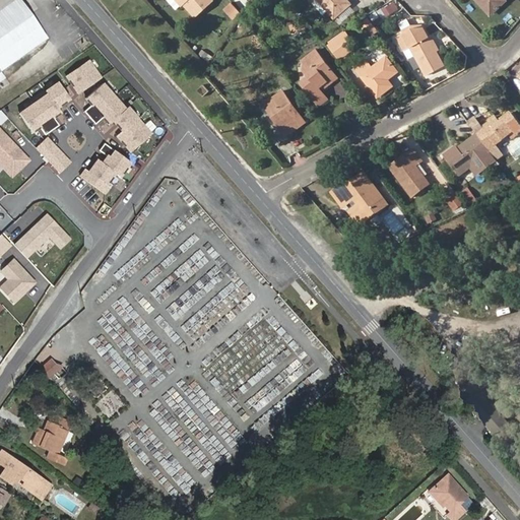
[(0,0),(0,79),(5,76),(1,70),(48,38),(21,0),(0,0)]
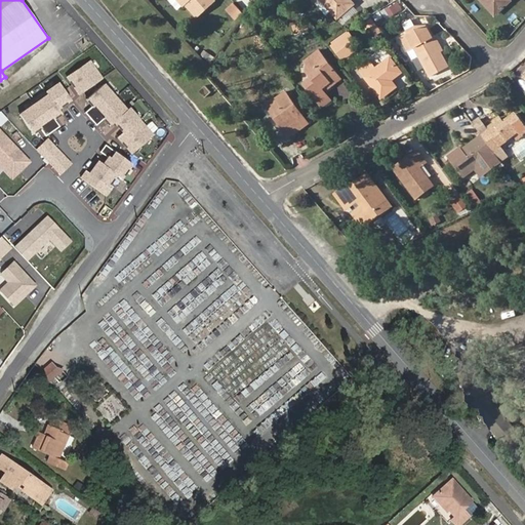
[(193,17),(212,1),(211,0),(175,0),(179,5),(182,3),(193,17)]
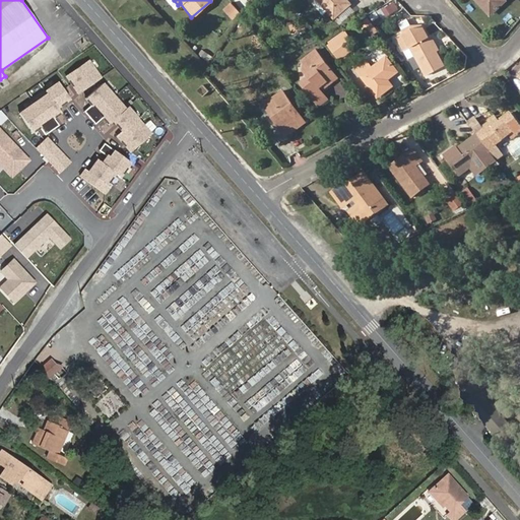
[(329,19),(344,6),(338,0),(313,0),(314,0),(308,4),(319,17),(324,13),(329,19)]
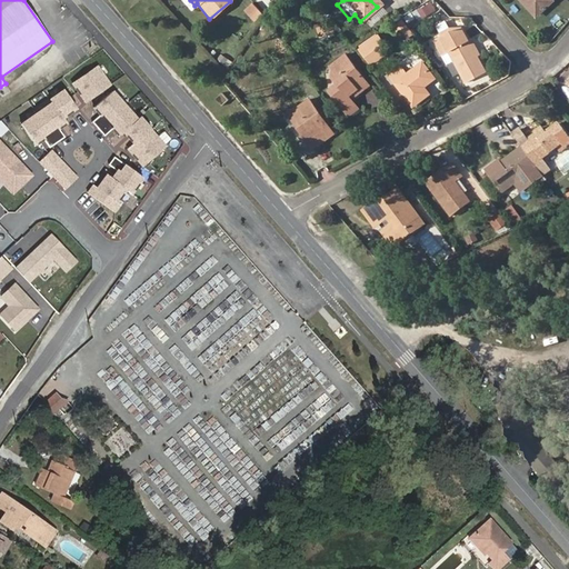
[(421,17),(439,8),(435,0),(432,0),(417,8),(421,17)]
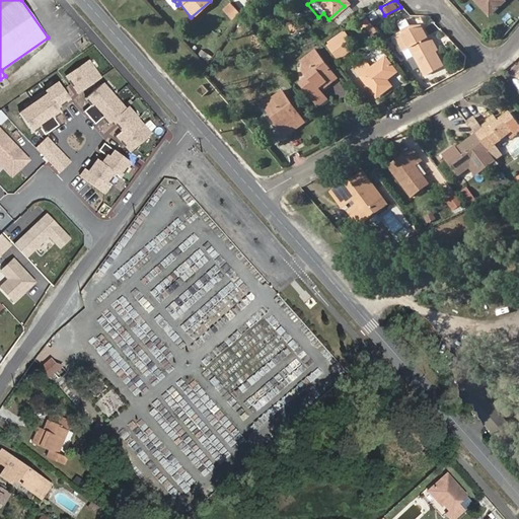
[(472,0),(486,13),(499,1),(497,0),(468,0),(469,1),(470,0),(472,0)]
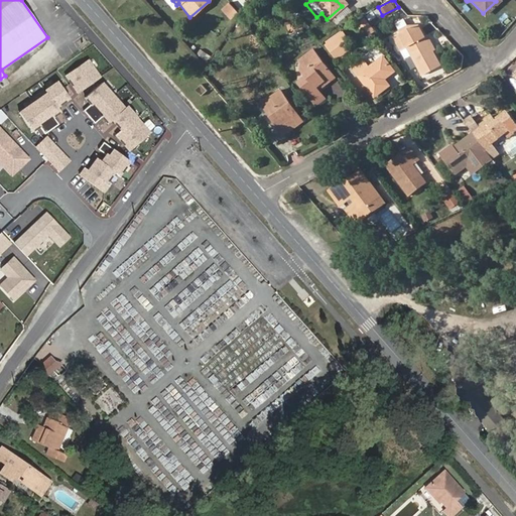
[(480,15),(483,13),(470,0),(468,0),(467,1),(480,15)]
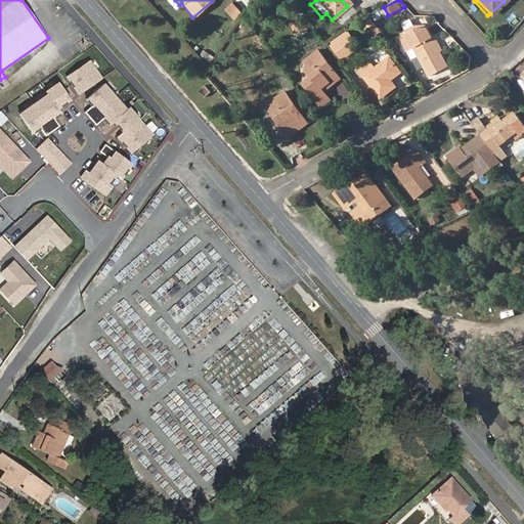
[(409,27),(400,32),(400,33),(401,34),(410,29),(421,29),(426,40),(428,38),(423,28),(409,27)]
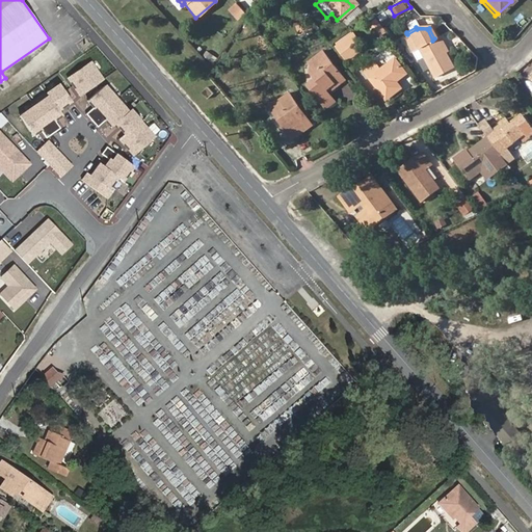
[(440,53),(432,41),(427,29),(417,29),(407,34),(415,49),(431,79),(448,70),(440,53)]
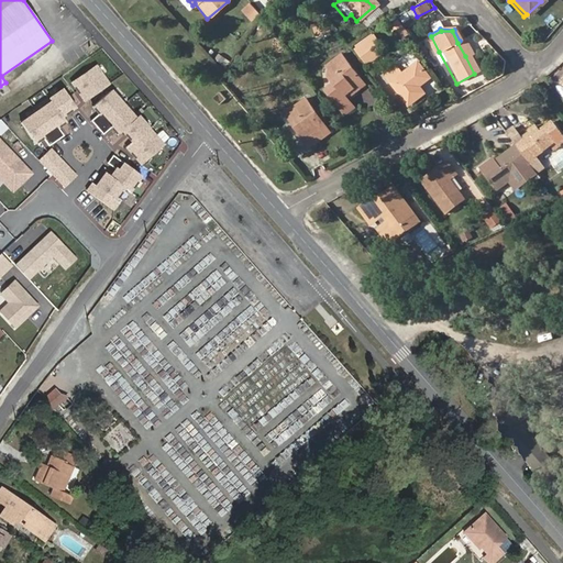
[(426,39),(433,55),(439,52),(431,36),(430,35),(426,39)]
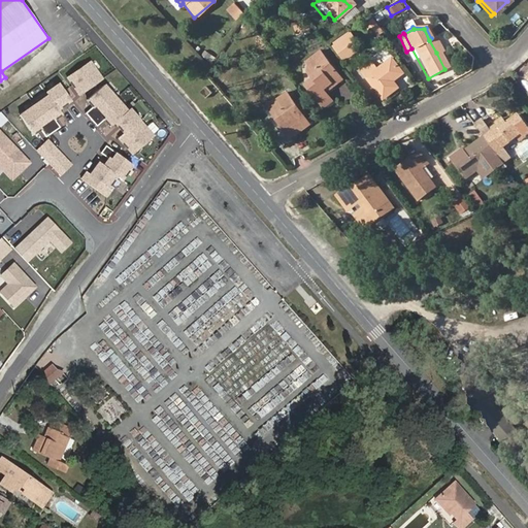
[(341,62),(359,48),(349,35),(331,47),(341,62)]
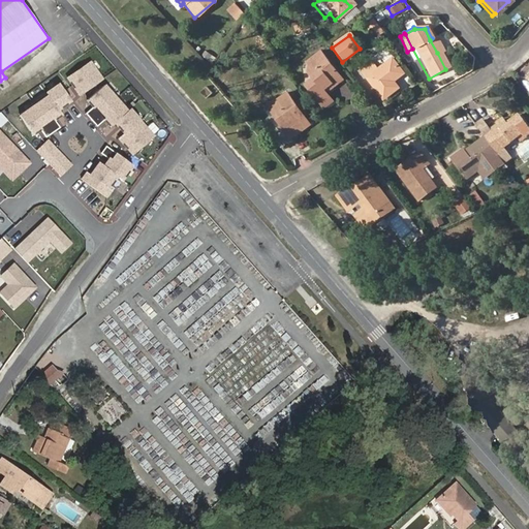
[(84,50),(91,43),(85,36),(78,42),(84,50)]
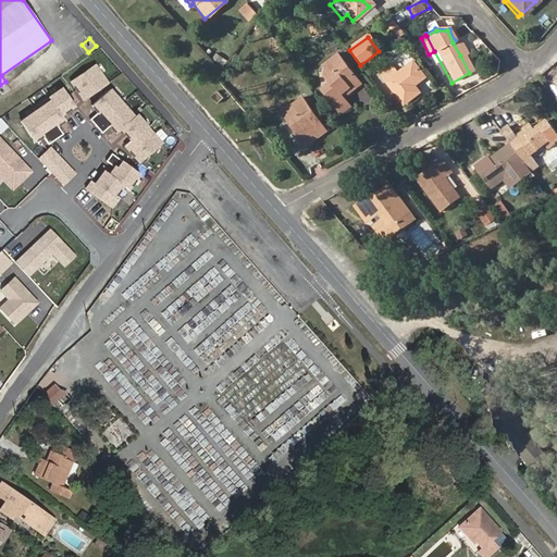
[(460,56),(463,53),(457,39),(455,40),(453,42),(460,56)]
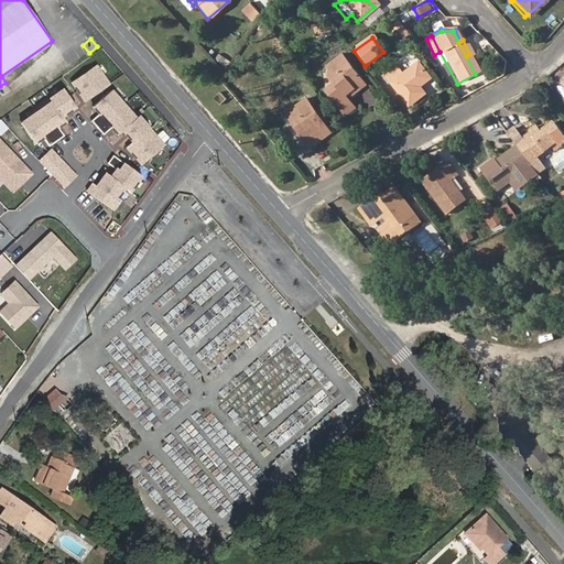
[(356,98),(353,93),(361,85),(339,56),(324,67),(331,76),(327,78),(334,86),(325,93),(345,117),(354,110),(348,104),(356,98)]
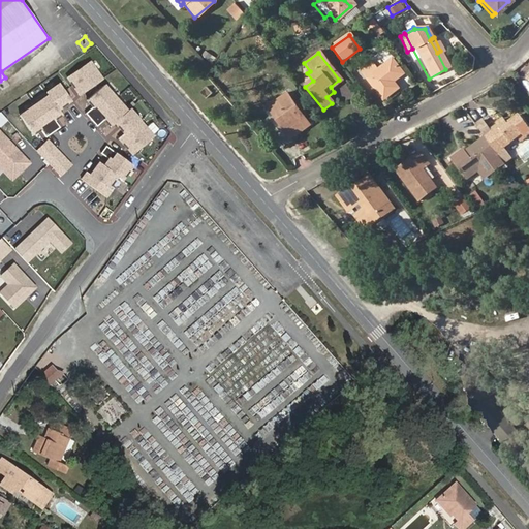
[(379,99),(393,88),(389,82),(399,73),(387,59),(373,70),(368,62),(358,70),(379,99)]
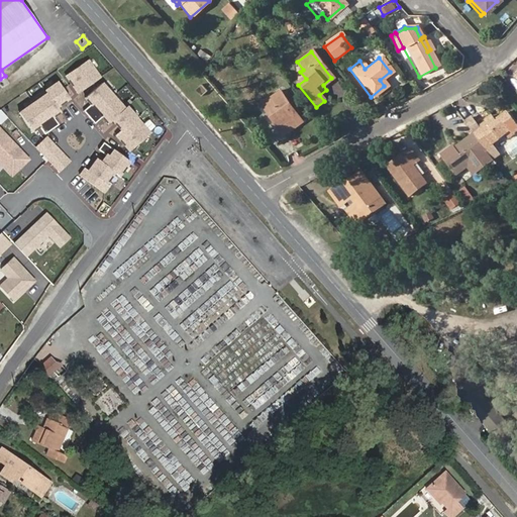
[(90,61),(68,76),(79,92),(101,77),(90,61)]
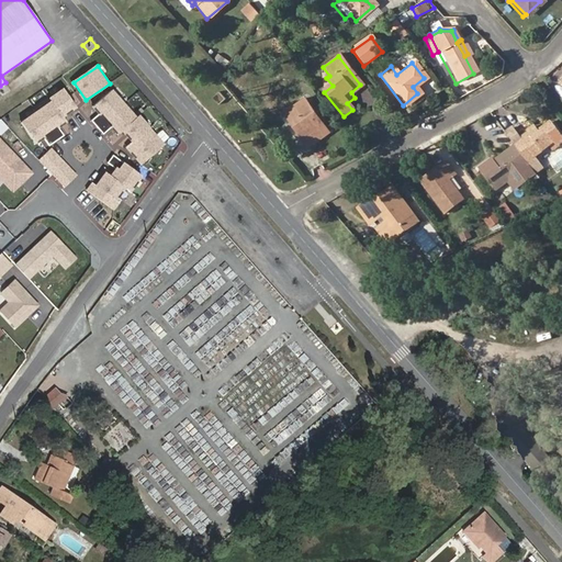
[(52,102),(22,123),(32,137),(35,143),(44,137),(49,146),(65,135),(58,127),(67,121),(63,116),(77,107),(66,92),(65,89),(49,99),(52,102)]
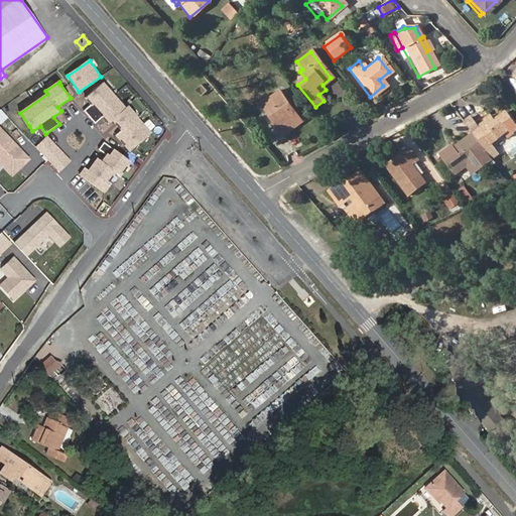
[(196,87),(201,93),(208,88),(203,82),(196,87)]
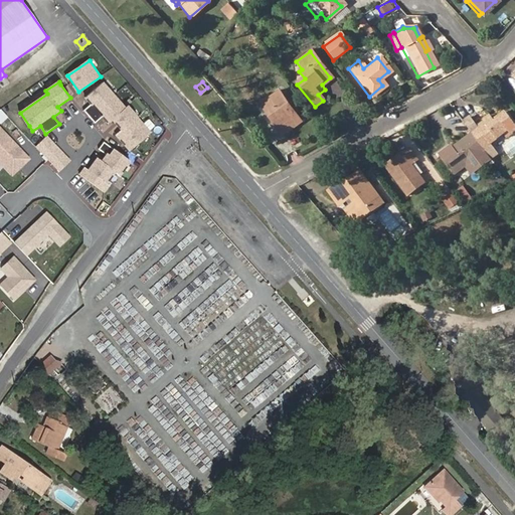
[(91,105),(83,111),(95,123),(102,117),(108,124),(112,120),(115,123),(110,128),(121,141),(142,123),(119,97),(117,99),(103,82),(86,98),(91,105)]
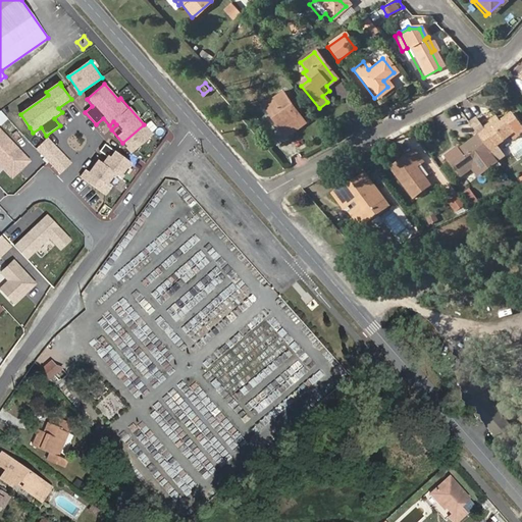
[(281,137),(301,123),(279,92),(260,106),(281,137)]
